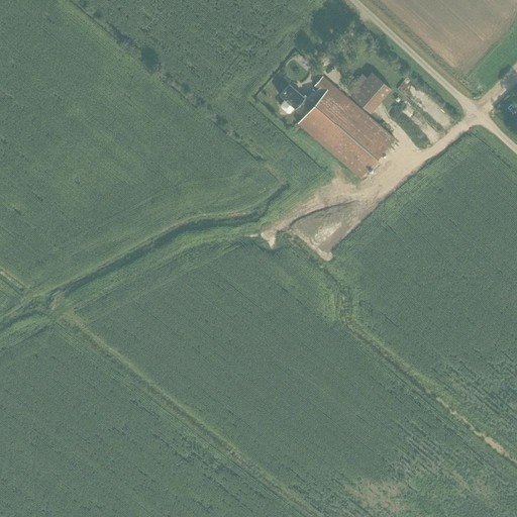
[(387,84),(390,80),(381,72),(377,76),(372,72),(367,78),(362,73),(351,85),(356,90),(351,96),(371,113),(392,89),(387,84)]
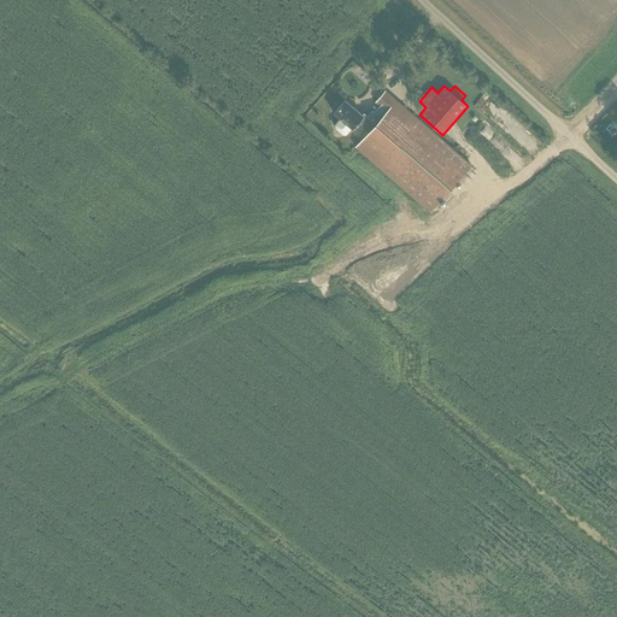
[(356,147),(430,212),(471,165),(386,90),(376,101),(380,105),(375,111),(372,110),(366,118),(364,117),(364,116),(345,100),(334,112),(341,118),(335,125),(335,128),(344,135),(346,135),(352,128),(353,129),(358,123),(369,131),(356,147)]
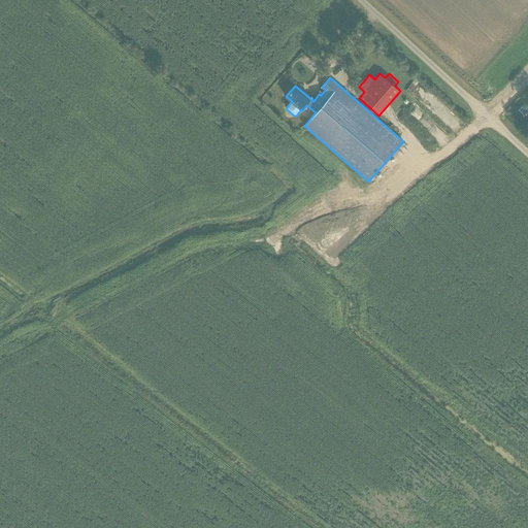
[(397,118),(431,152),(446,136),(450,140),(457,133),(459,135),(466,128),(418,79),(403,94),(413,103),(397,118)]
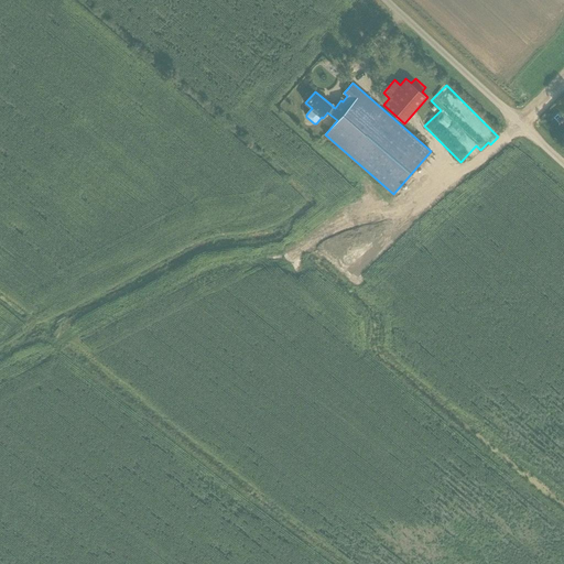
[(408,223),(412,232),(420,230),(415,219),(408,223)]
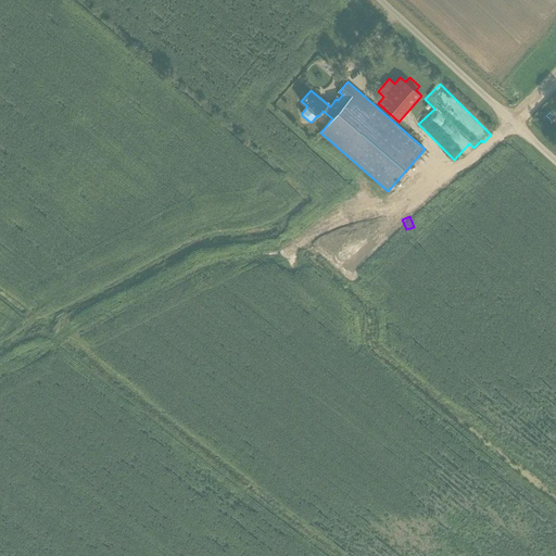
[(324,244),(329,251),(348,234),(342,227),(324,244)]
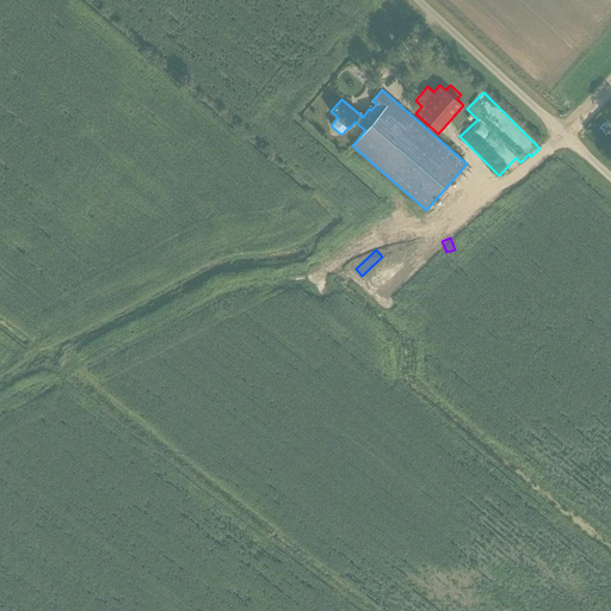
[(392,264),(378,270),(383,279),(396,273),(392,264)]
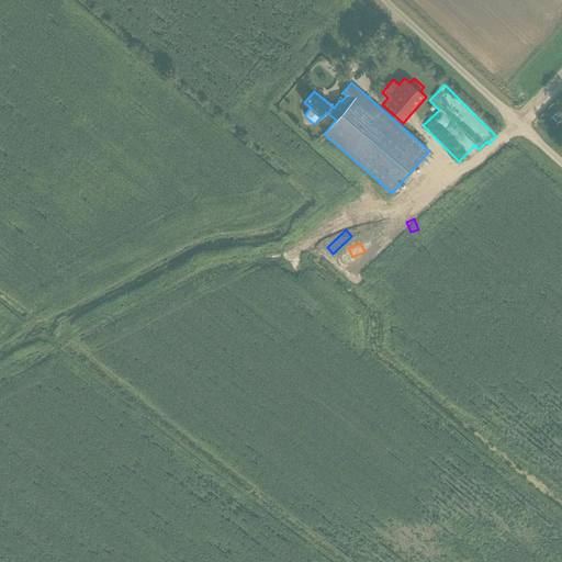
[(346,273),(352,266),(347,260),(340,267),(346,273)]
